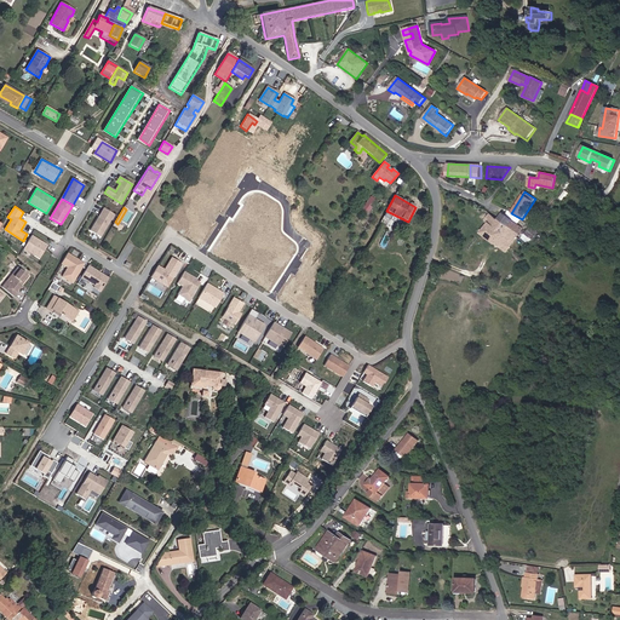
[(99,237),(114,214),(104,208),(90,231),(99,237)]
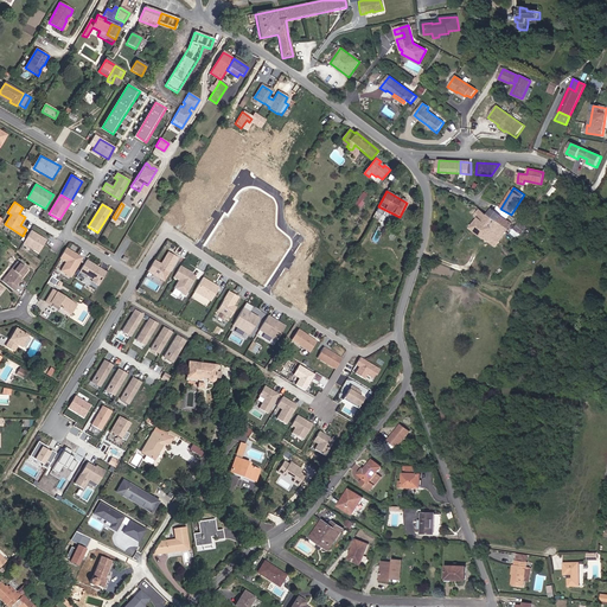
[(462,219),(466,212),(458,209),(455,208),(453,211),(454,211),(452,217),(455,218),(457,217),(462,219)]
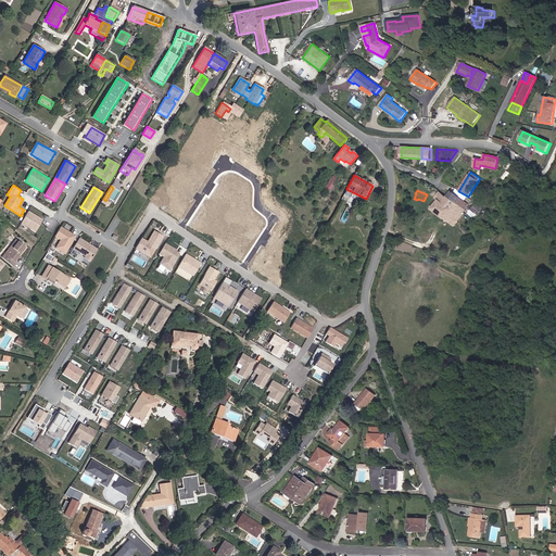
[(455,202),(459,198),(451,191),(447,196),(455,202)]
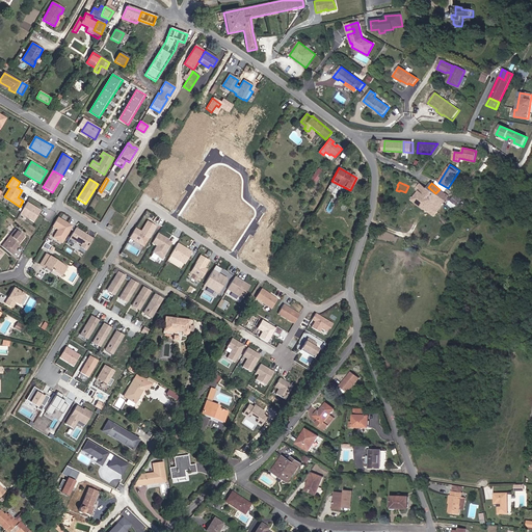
[(433,216),(448,195),(443,191),(440,196),(435,193),(428,187),(427,189),(421,184),(416,190),(419,192),(413,201),(433,216)]
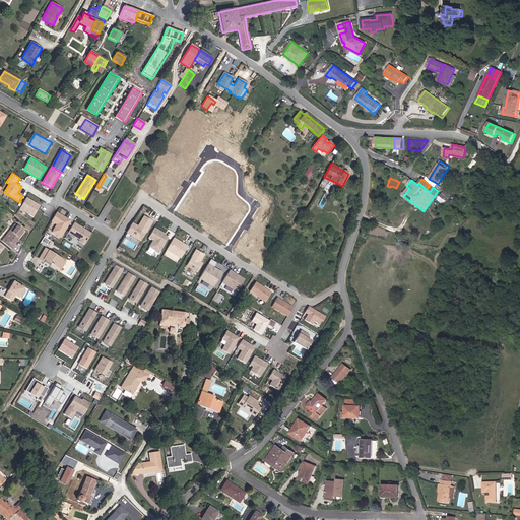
[(442,204),(450,195),(445,190),(437,199),(442,204)]
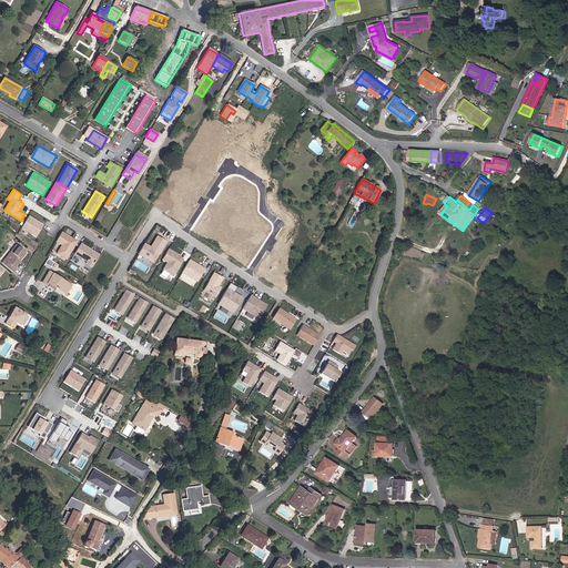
[(44,224),(30,215),(22,227),(37,237),(44,224)]
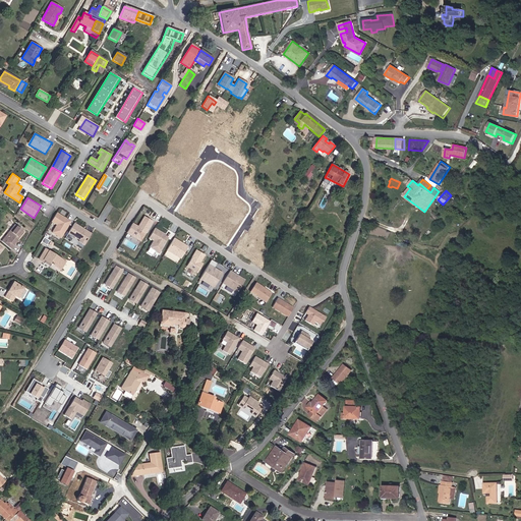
[(60,238),(70,222),(56,213),(51,222),(56,225),(52,233),(60,238)]
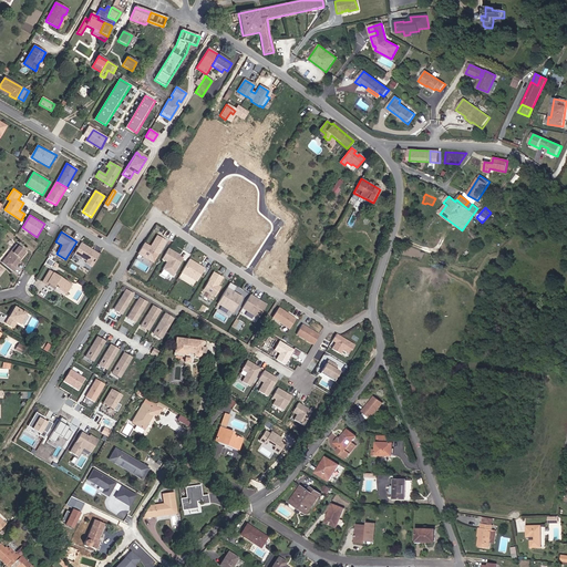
[(155,258),(165,240),(157,236),(150,247),(144,244),(137,254),(148,260),(152,256),(155,258)]
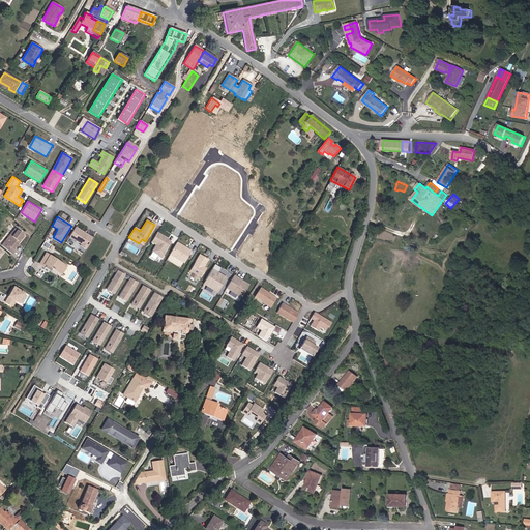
[(94,237),(77,227),(70,237),(82,243),(81,245),(87,249),(94,237)]
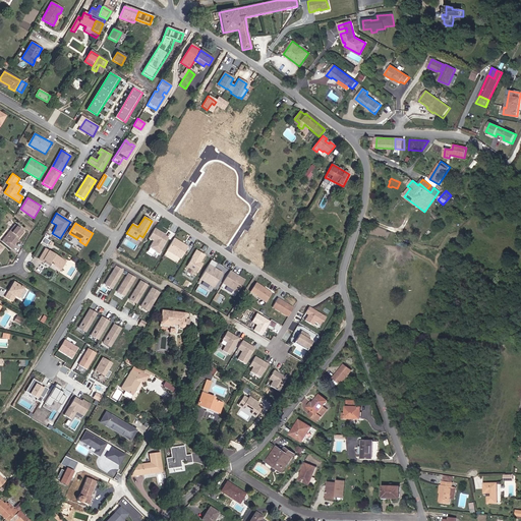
[(13,245),(24,232),(15,225),(1,241),(11,250),(14,246),(13,245)]
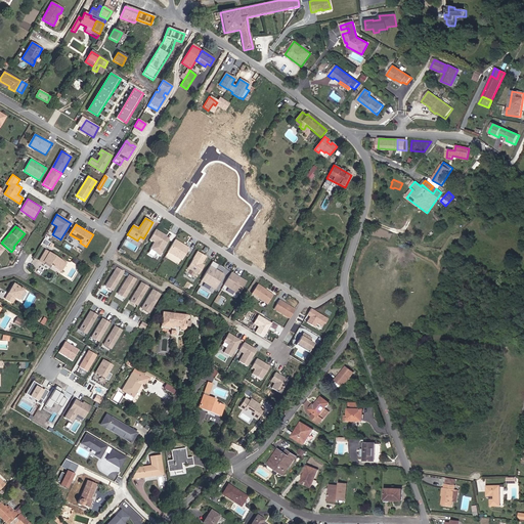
[(169,239),(165,237),(166,236),(155,230),(149,239),(154,243),(151,246),(154,247),(151,251),(159,255),(169,239)]
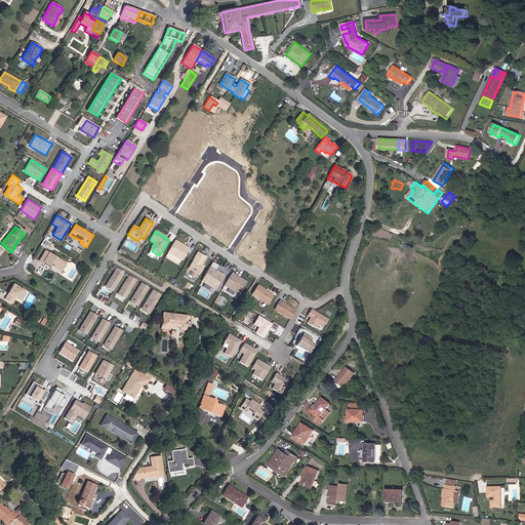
[(182,260),(189,249),(174,240),(167,252),(182,260)]
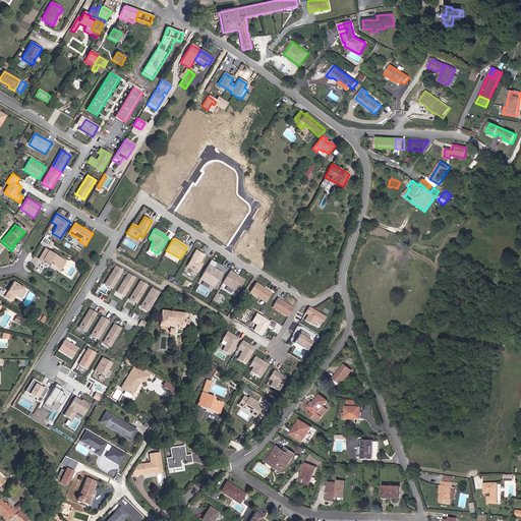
[(60,270),(65,262),(45,249),(39,259),(43,262),(44,261),(49,264),(49,263),(60,270)]
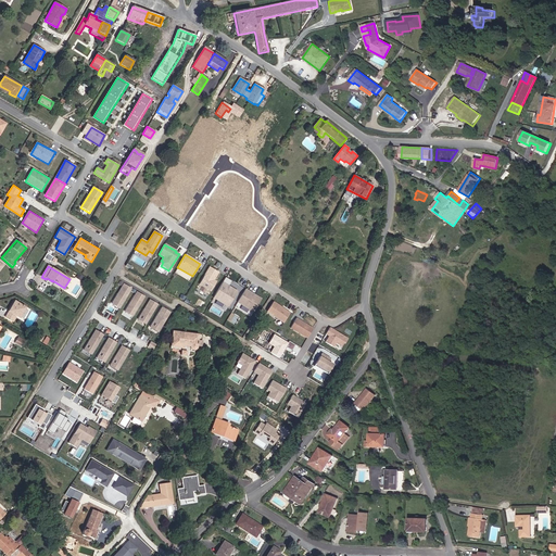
[(210,291),(216,282),(212,279),(213,277),(214,278),(218,273),(210,267),(199,285),(210,291)]
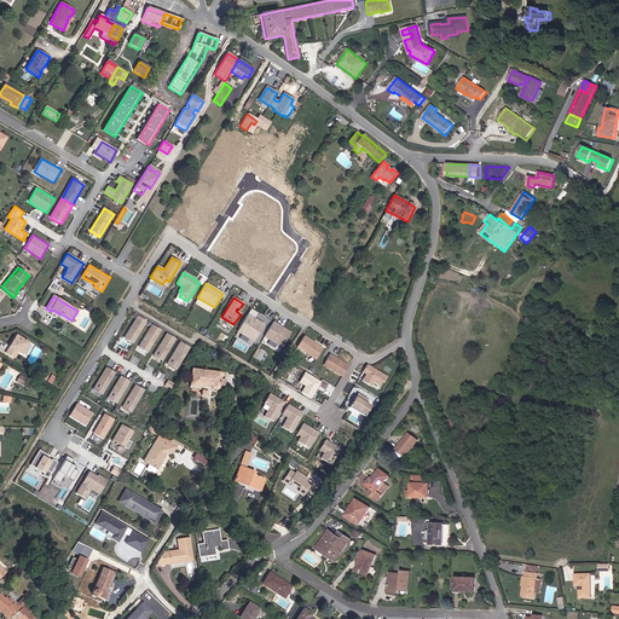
[(254,342),(264,325),(254,319),(247,314),(237,331),(254,342)]
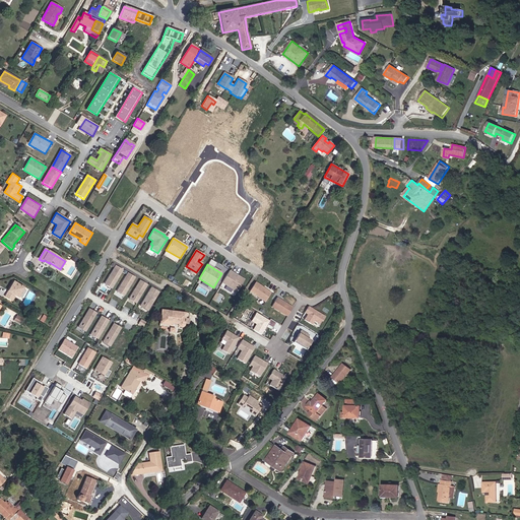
[(113,287),(123,270),(116,265),(105,283),(113,287)]
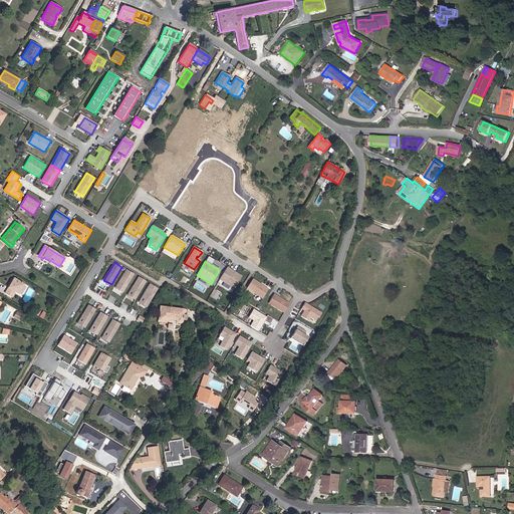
[(234,288),(241,276),(226,267),(219,279),(234,288)]
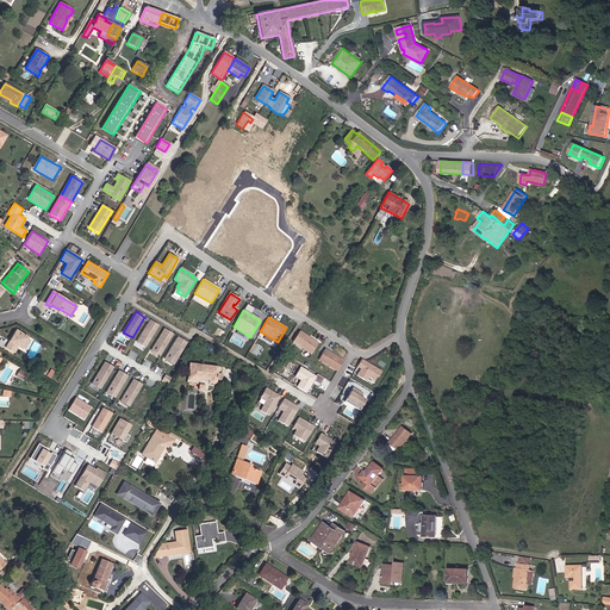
[(147,346),(159,325),(150,321),(137,341),(147,346)]
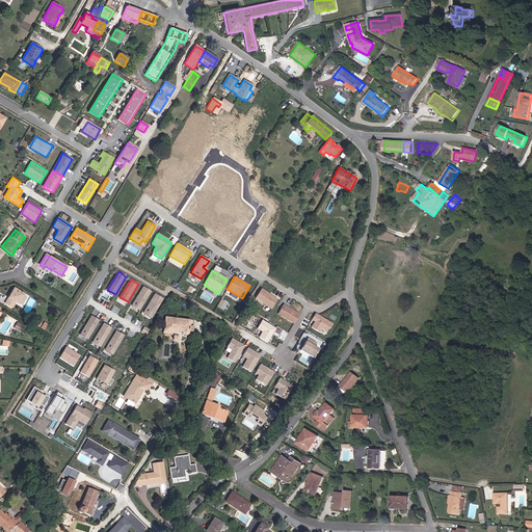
[(140,310),(152,291),(143,287),(132,304),(140,310)]
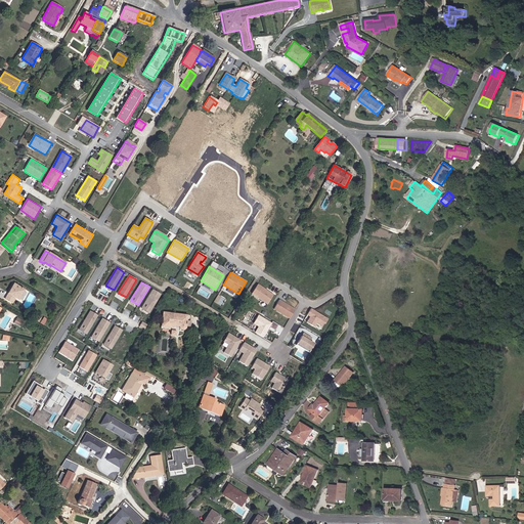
[(17,299),(24,290),(13,284),(5,299),(11,303),(15,297),(17,299)]
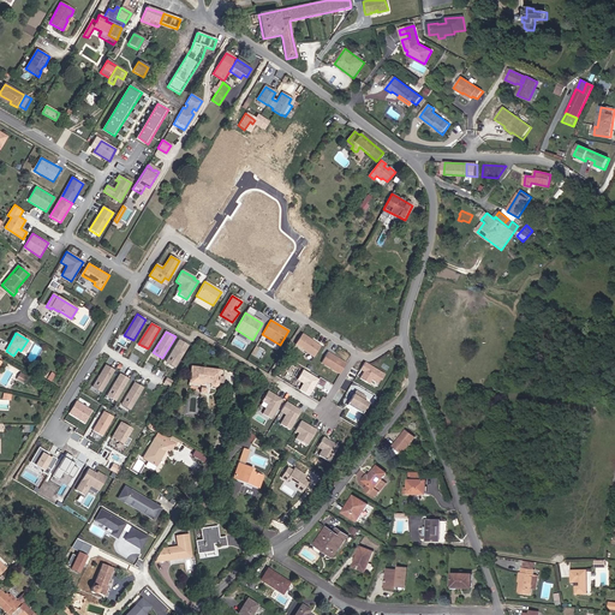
[(321,346),(302,334),(294,345),(314,357),(321,346)]
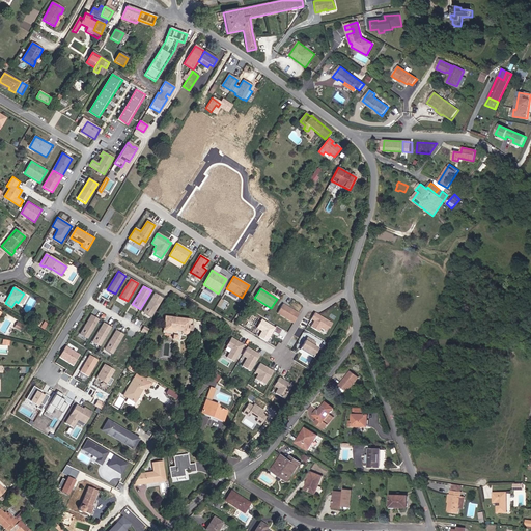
[(151,315),(163,298),(155,294),(144,311),(151,315)]
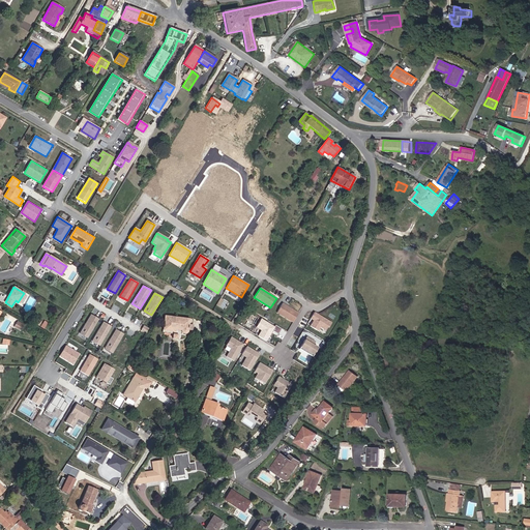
[(298,313),(282,303),(276,313),(293,322),(298,313)]
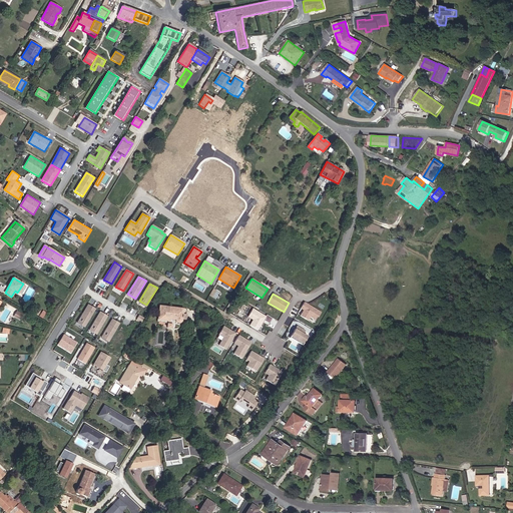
[(321,313),(304,303),(300,309),(305,311),(304,313),(303,312),(300,316),(307,321),(310,317),(315,320),(317,317),(318,318),(321,313)]
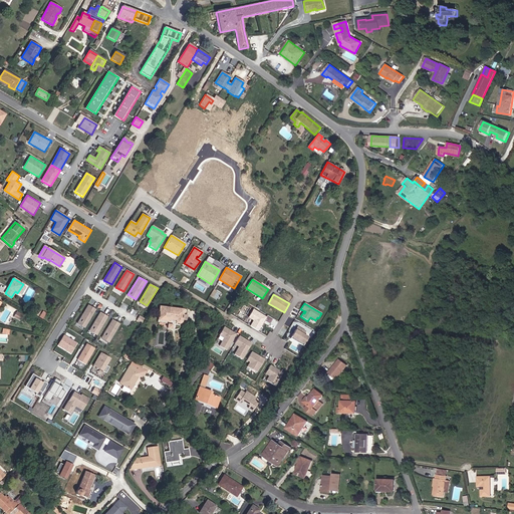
[(85,327),(95,309),(88,305),(77,322),(85,327)]
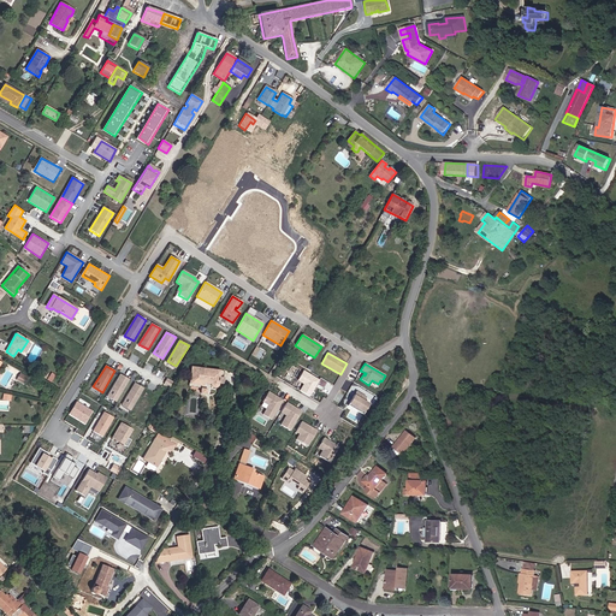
[(219,377),(219,371),(191,367),(189,384),(202,385),(202,383),(211,384),(212,386),(213,388),(214,388),(215,388),(217,386),(218,384),(219,377)]
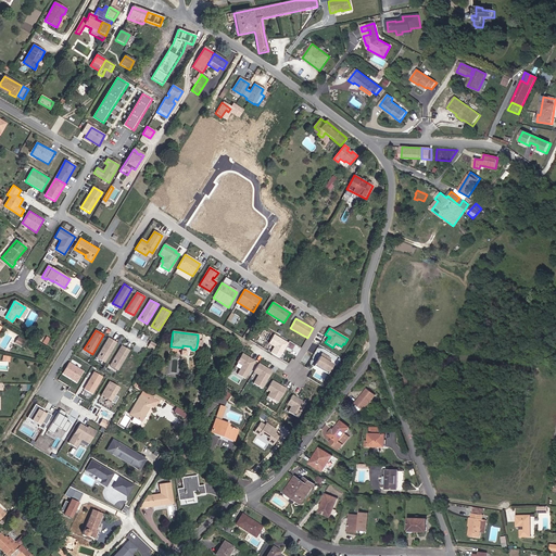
[(41,341),(43,337),(37,332),(36,333),(34,332),(33,335),(35,336),(34,337),(41,341)]
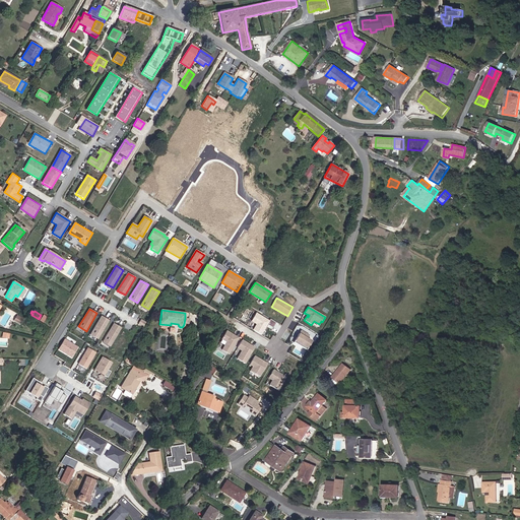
[(260,334),(266,324),(272,328),(276,322),(270,319),(268,321),(255,313),(251,321),(256,324),(252,330),(260,334)]
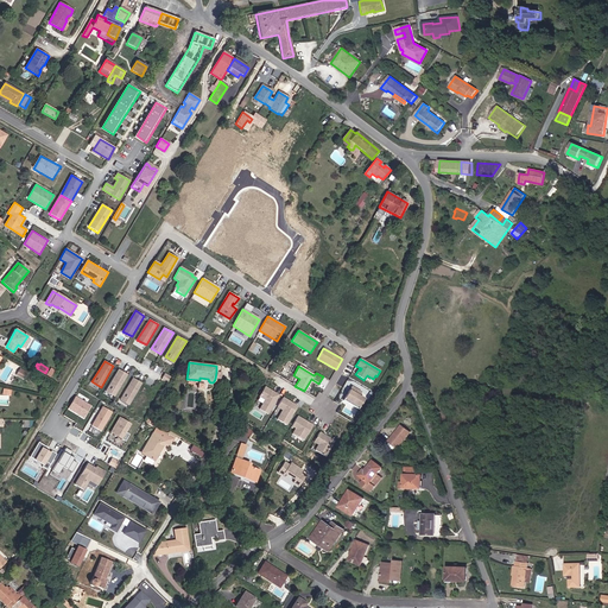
[(115,396),(127,375),(119,369),(106,390),(115,396)]
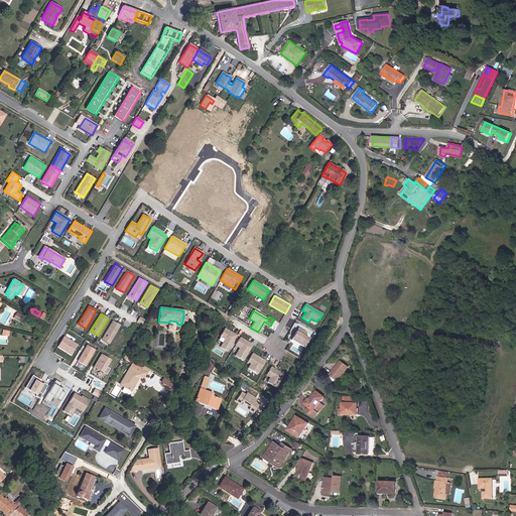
[(110,343),(120,326),(113,320),(102,339),(110,343)]
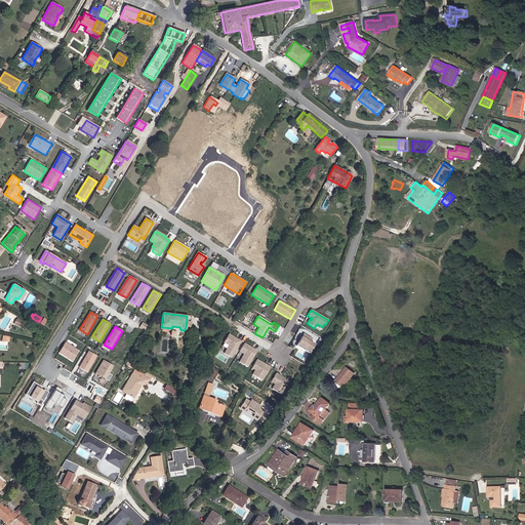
[(314,345),(310,342),(312,338),(304,333),(296,346),(309,354),(314,345)]
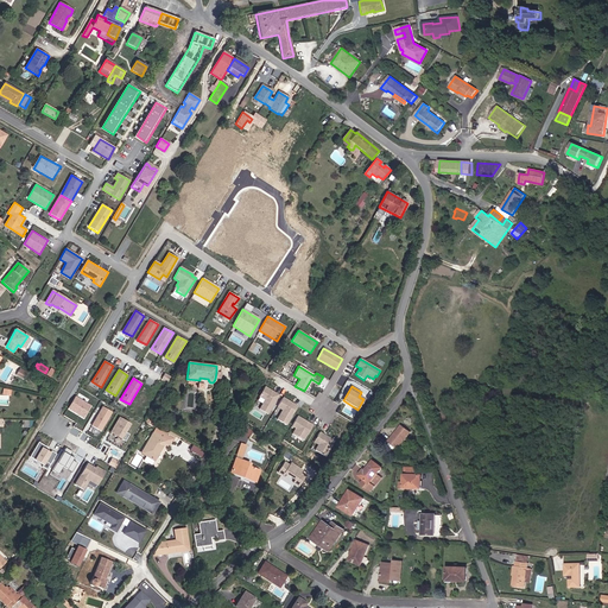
[(267,415),(279,396),(265,387),(259,397),(265,400),(259,410),(267,415)]
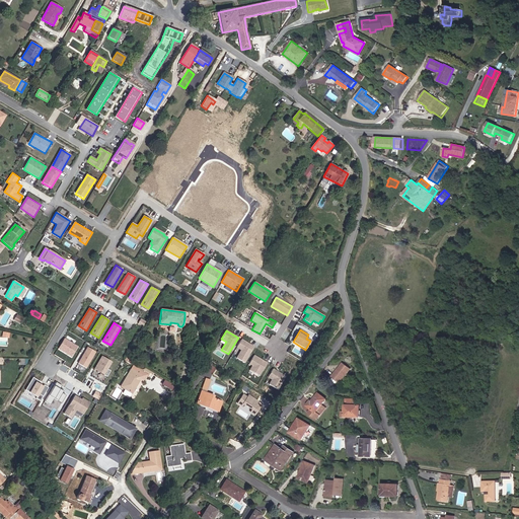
[(79,346),(65,338),(59,349),(72,357),(79,346)]
